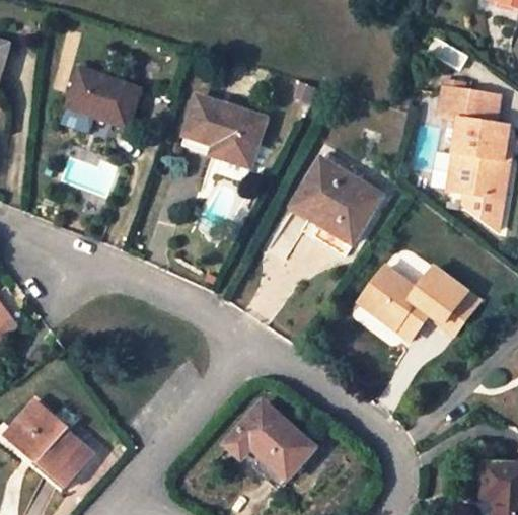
[(0,78),(10,44),(0,40),(0,78)]
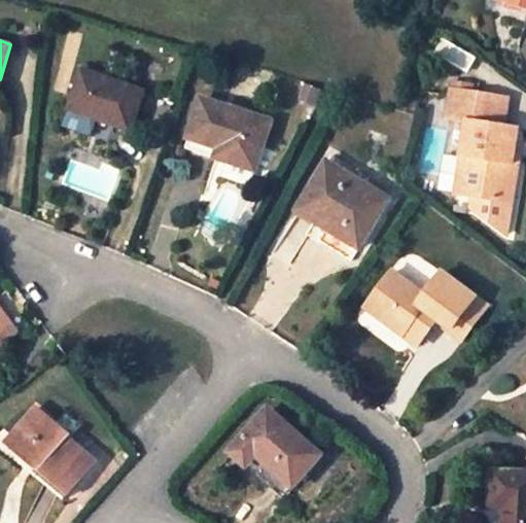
[(144,89),(82,68),(68,108),(67,113),(70,124),(93,132),(98,118),(130,129),(144,89)]
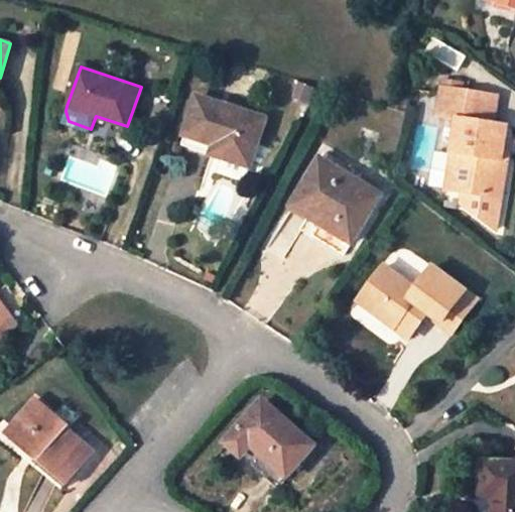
[(494,93),(442,85),(438,113),(458,116),(445,187),(491,196),(492,189),(497,156),(503,157),(507,139),(509,122),(490,119),(494,93)]
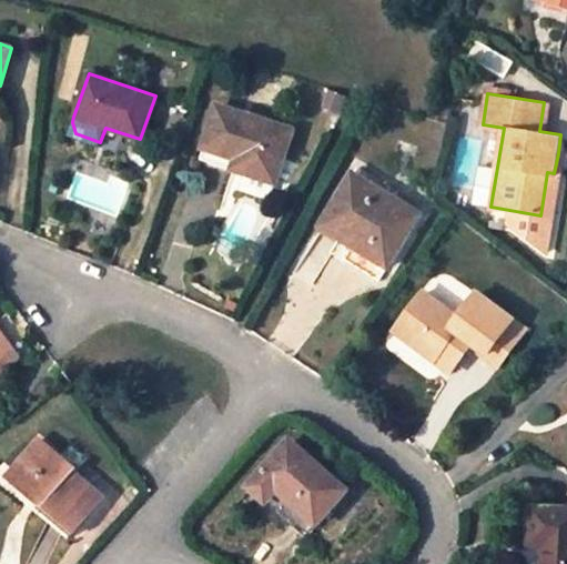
[(202,144),(222,151),(219,162),(231,167),(274,181),(292,127),(215,102),(202,144)]
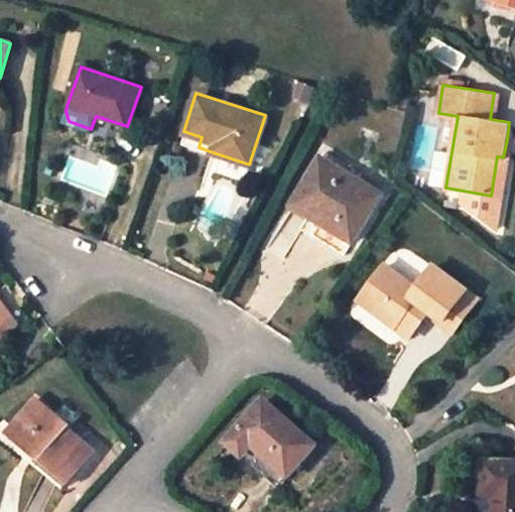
[(183,131),(179,141),(199,147),(202,137),(183,131)]
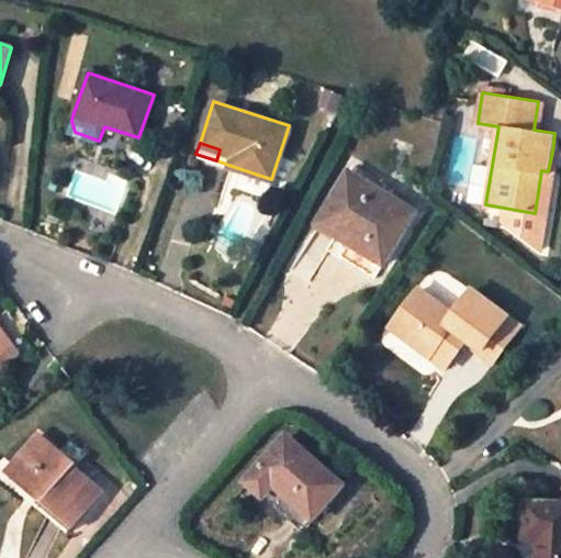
[(548,171),(541,170),(536,207),(548,209),(557,152),(552,152),(548,171)]
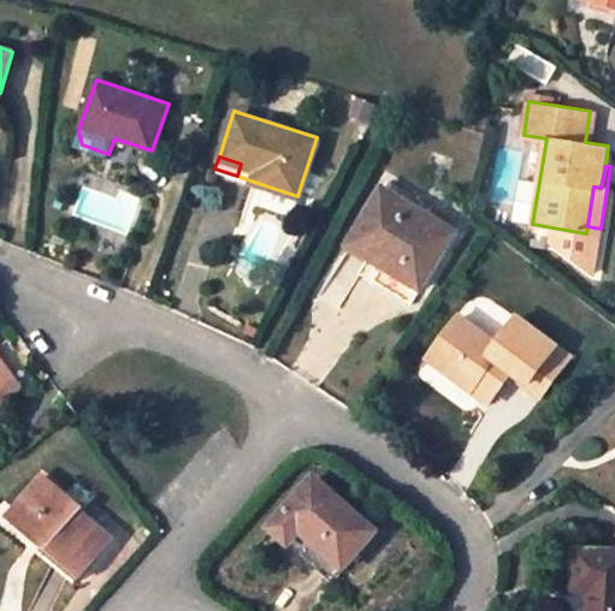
[(383,187),(349,243),(421,288),(447,245),(403,219),(413,203),(383,187)]
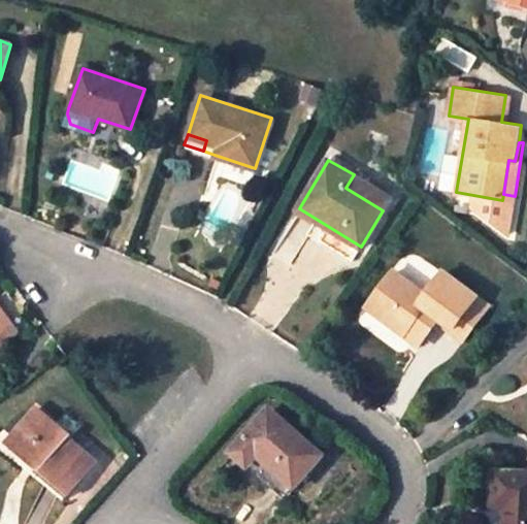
[(354,174),(346,188),(383,210),(391,197),(354,174)]
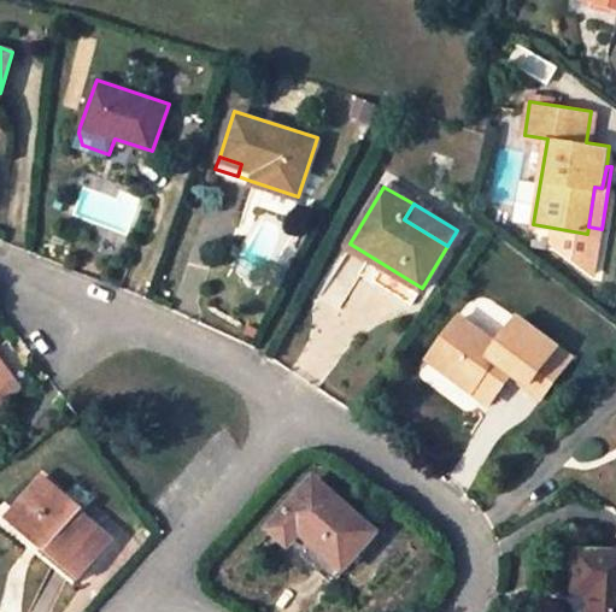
[(518,315),(497,341),(461,313),(445,334),(453,341),(436,362),(462,382),(475,366),(484,372),(496,357),(529,381),(558,345),(518,315)]
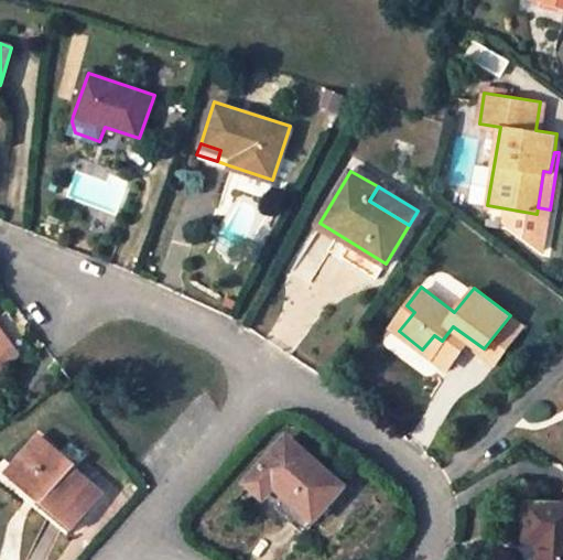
[(391,325),(399,331),(414,312),(407,305),(391,325)]
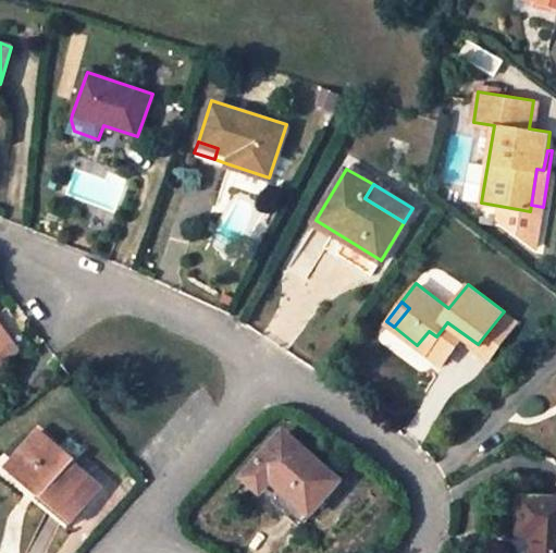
[(0,364),(21,349),(0,321),(0,364)]
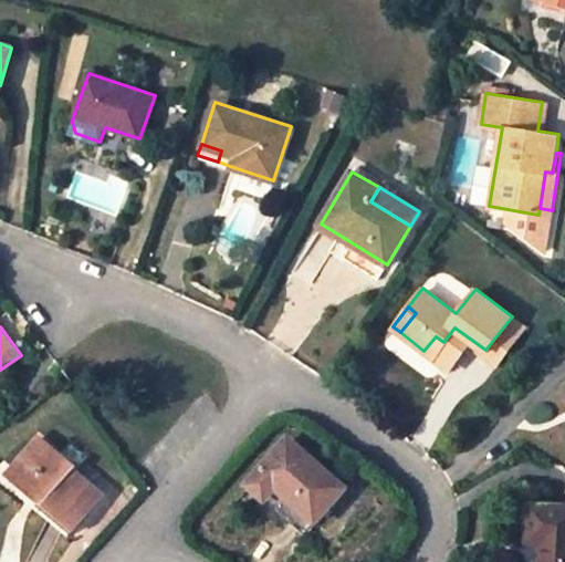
[(443,342),(436,336),(424,351),(431,356),(443,342)]
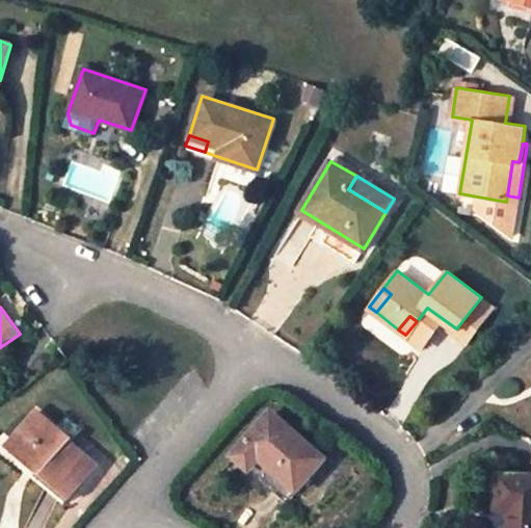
[(73,438),(38,408),(9,444),(42,472),(44,469),(73,493),(98,464),(71,440),(73,438)]
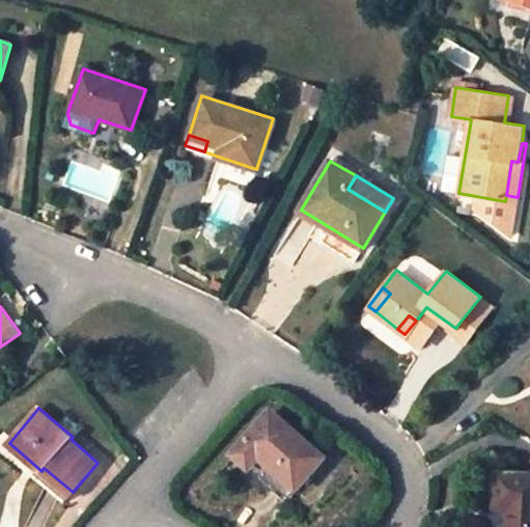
[(325,456),(270,409),(233,452),(251,467),(261,455),(297,488),(325,456)]
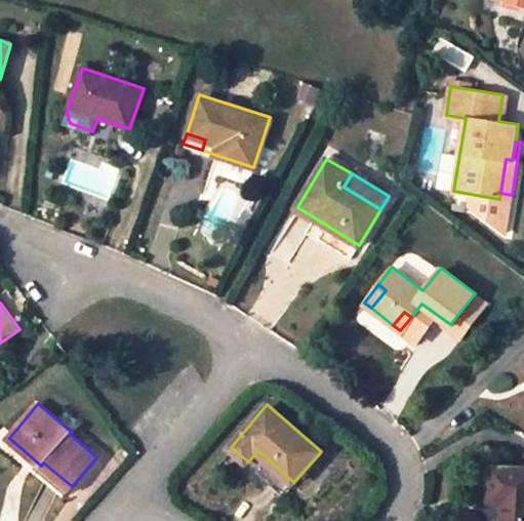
[(293,482),(258,450),(248,462),(284,493),(293,482)]
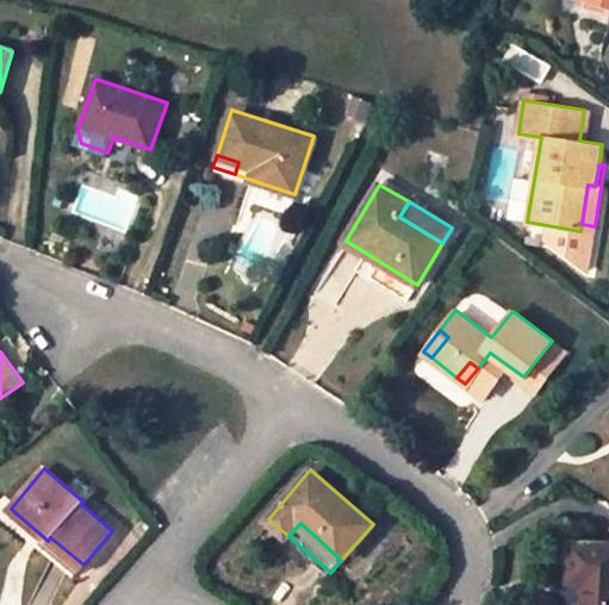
[(608,604),(608,542),(570,541),(567,582),(582,584),(580,604),(608,604)]
